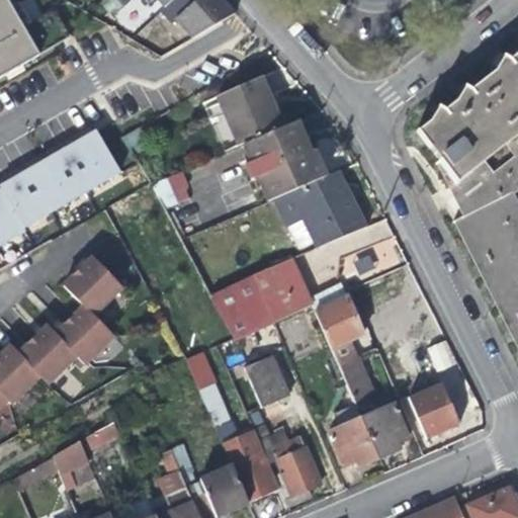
[(0,0),(0,78),(72,35),(57,9),(32,21),(19,3),(14,5),(10,0),(0,0)]
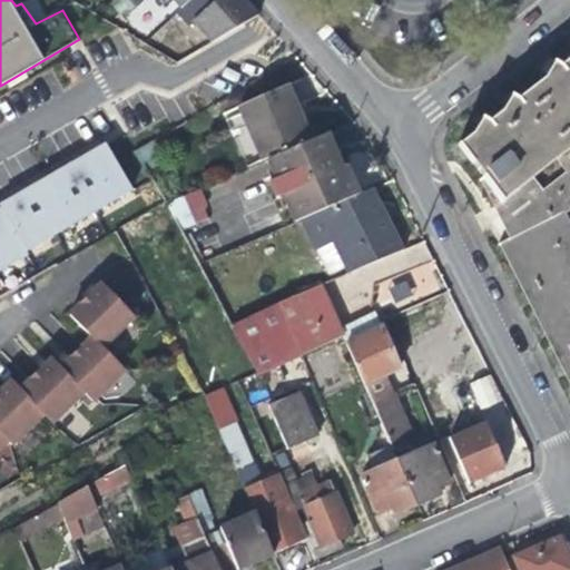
[(177,0),(180,5),(175,10),(187,23),(194,19),(214,41),(259,15),(255,9),(247,0),(177,0)]
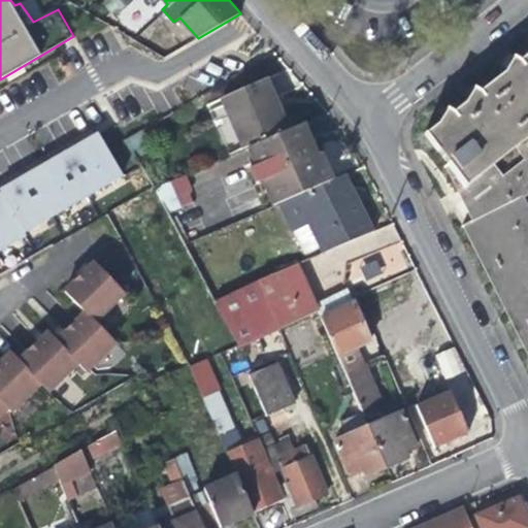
[(527,56),(518,64),(510,58),(507,72),(479,95),(471,89),(466,104),(453,114),(446,108),(439,124),(425,135),(447,166),(446,168),(466,206),(474,223),(461,230),(527,362),(527,215),(520,199),(527,195),(527,56)]
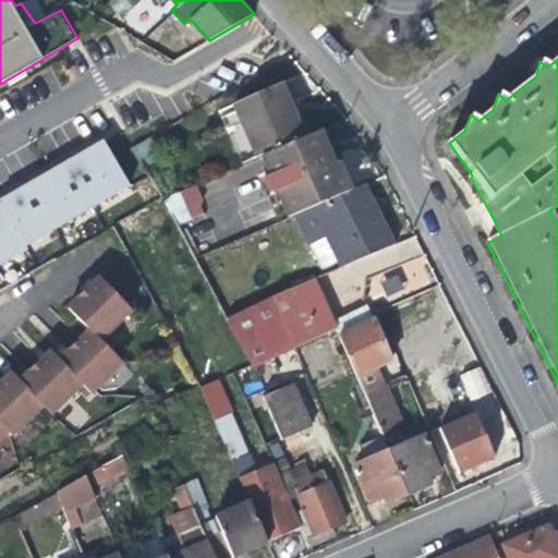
[(238,105),(247,130),(258,158),(264,157),(302,140),(288,108),(293,105),(284,85),(238,105)]
